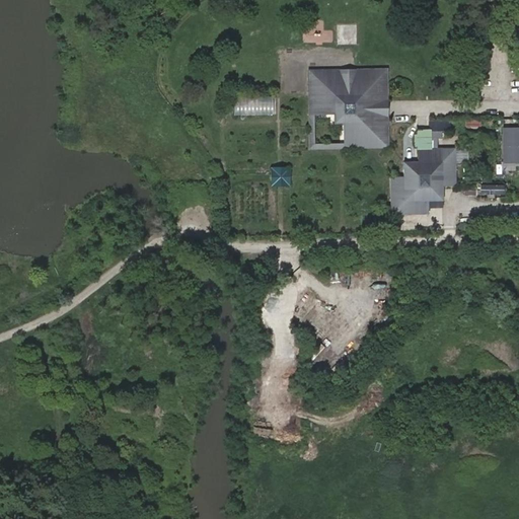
[(338,44),(358,45),(359,23),(338,23),(338,44)]
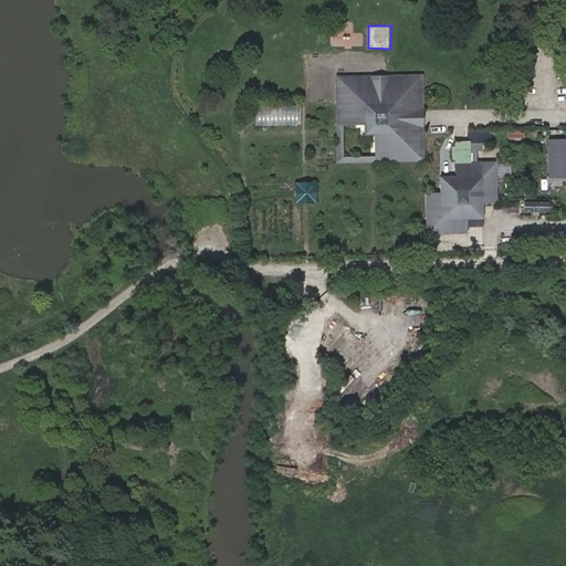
[(422,75),(335,76),(336,163),(423,161),(422,75)]
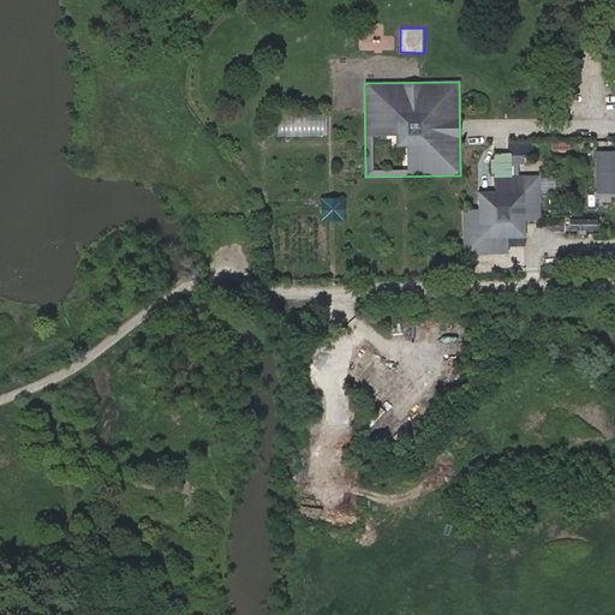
[(323,115),(278,117),(279,137),(324,136),(323,115)]
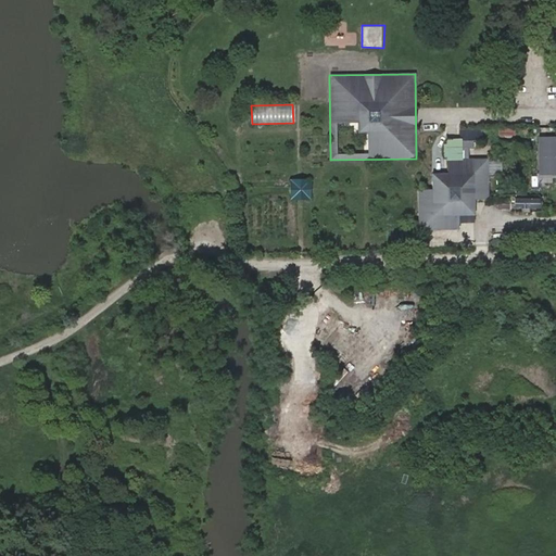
[(458,139),(482,141),(483,126),(458,125),(458,139)]
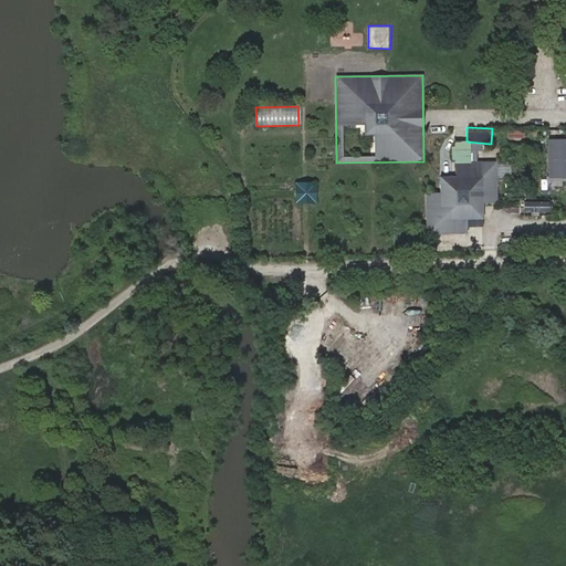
[(565,178),(565,138),(549,138),(548,179),(565,178)]
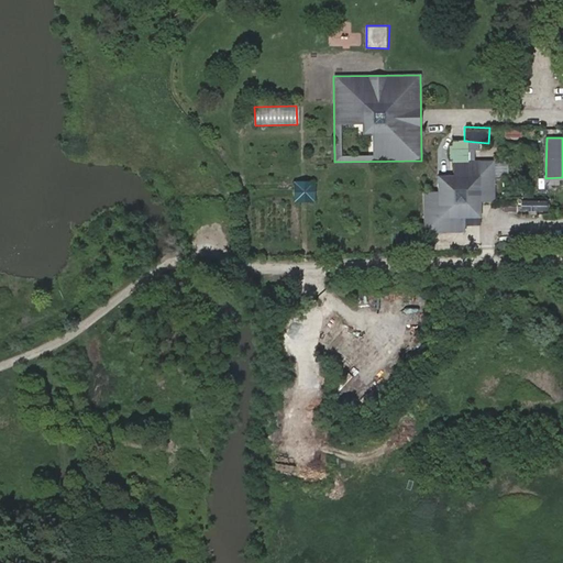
[(424,191),(424,230),(464,230),(464,218),(479,217),(479,201),(493,201),(493,162),(465,163),(465,170),(467,170),(467,175),(452,175),(437,175),(437,190),(424,191)]
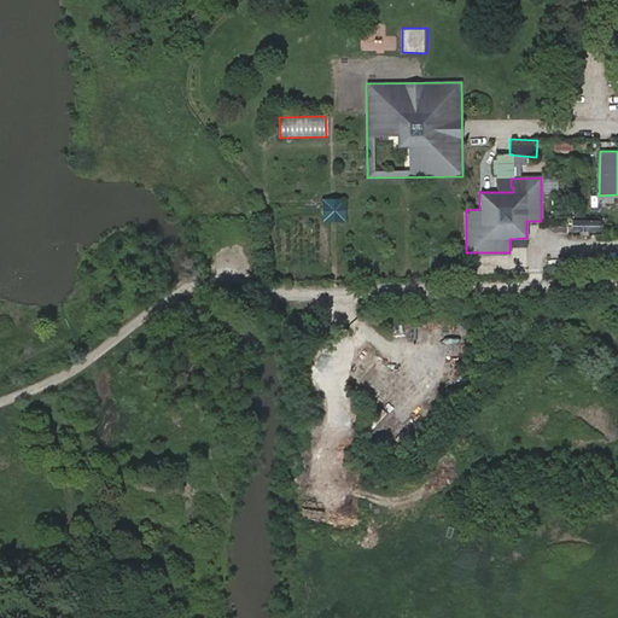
[(511,179),(496,179),(496,192),(513,192),(513,187),(511,187),(511,179)]
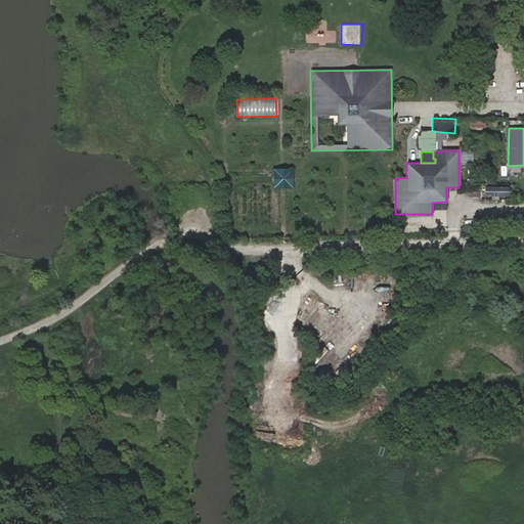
[(293,169),(273,169),(273,188),(293,188),(293,169)]
